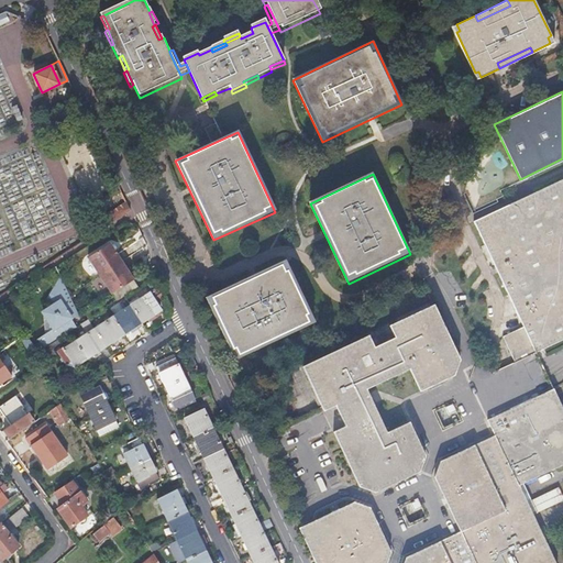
[(515,363),(562,340),(562,177),(473,221),(523,327),(503,337),(515,363)]
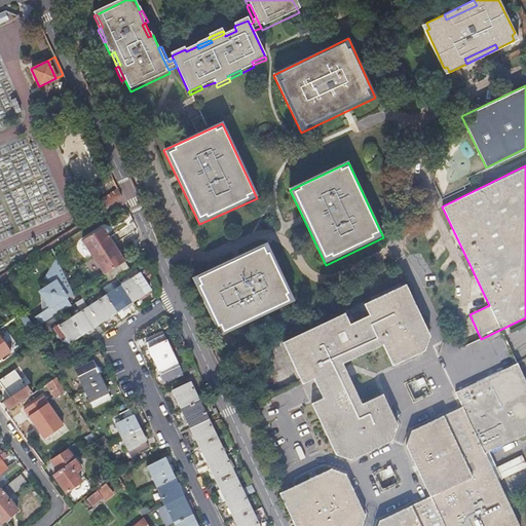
[(81,240),(92,258),(113,245),(102,227),(81,240)]
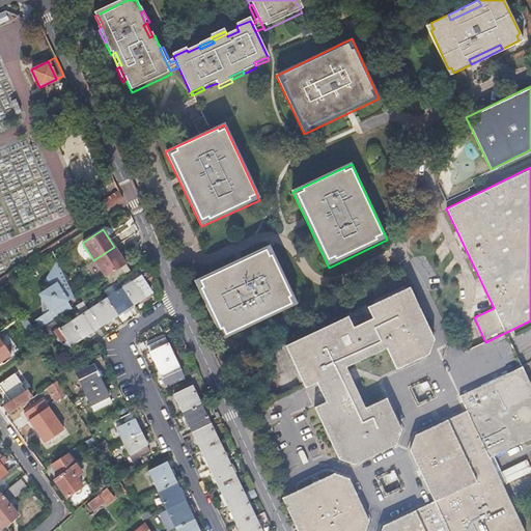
[(93,260),(105,277),(107,276),(124,264),(114,247),(93,260)]
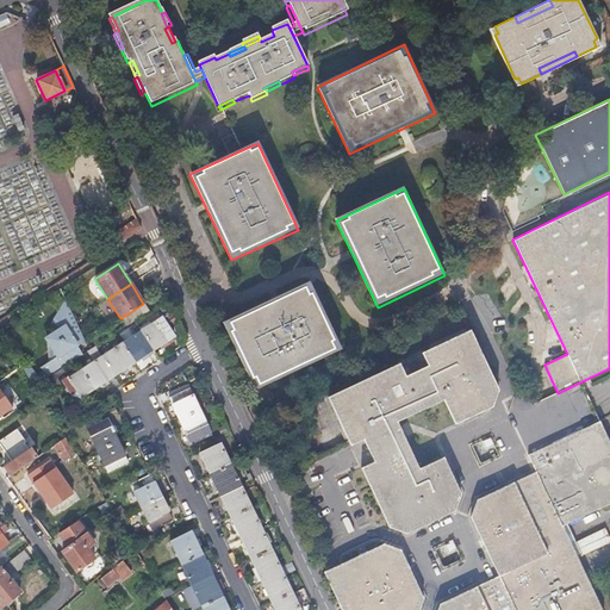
[(254,392),(341,352),(310,285),(222,325),(254,392)]
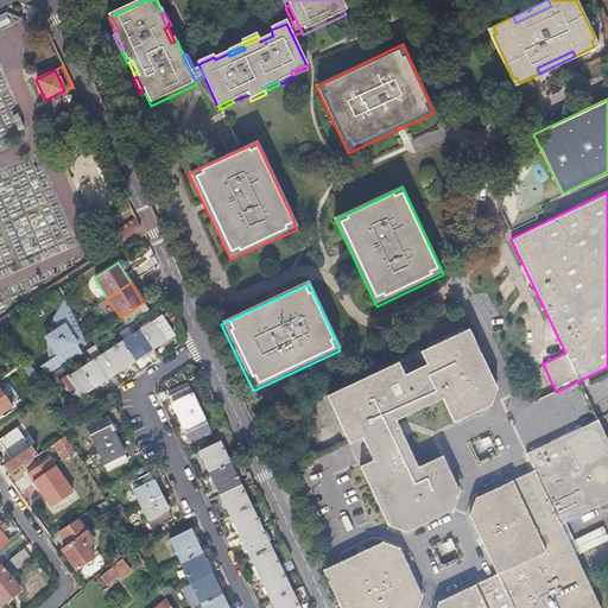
[(38,366),(48,374),(81,353),(75,343),(83,337),(64,299),(51,323),(56,329),(45,336),(51,347),(48,360),(38,366)]
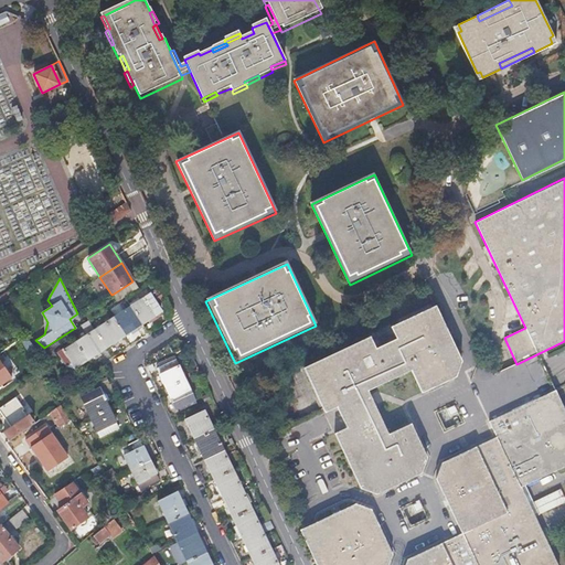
[(87,320),(80,324),(86,336),(57,354),(68,371),(160,312),(152,300),(161,295),(158,289),(130,307),(126,300),(116,307),(119,313),(94,330),(87,320)]
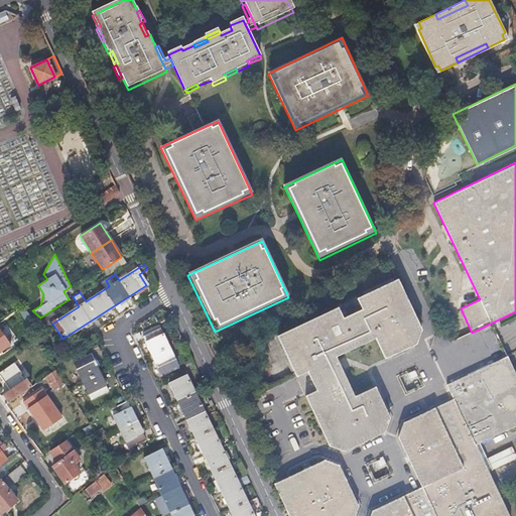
[(338,309),(277,338),(296,378),(315,370),(325,388),(305,397),(328,444),(346,450),(383,433),(389,417),(375,388),(356,397),(338,359),(376,342),(385,360),(414,346),(420,329),(397,281),(357,300),(361,309),(342,318),(338,309)]
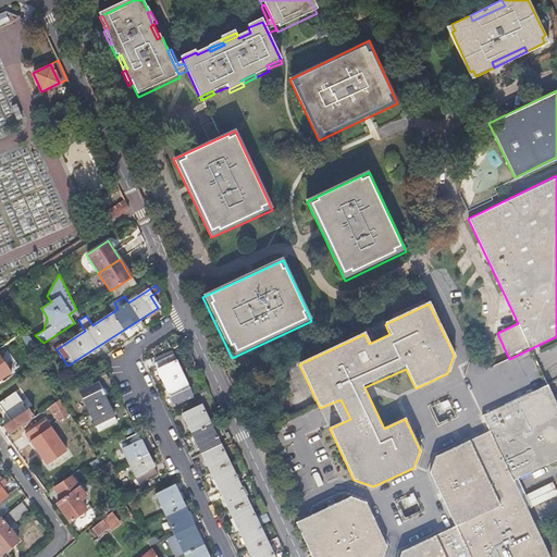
[(44,330),(47,318),(41,308),(35,335),(44,330)]
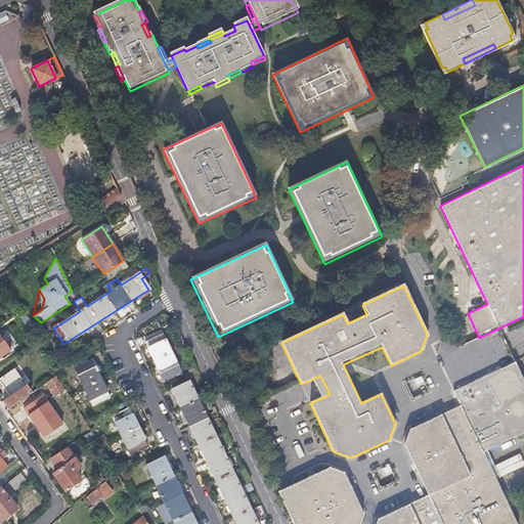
[(163,332),(144,341),(163,378),(180,369),(163,332)]
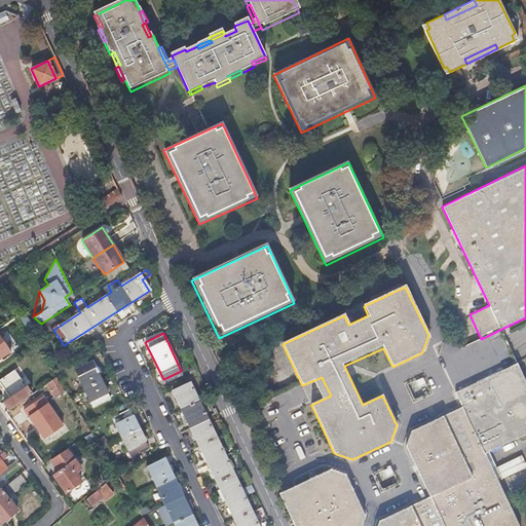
[(91,361),(74,369),(91,406),(110,398),(91,361)]
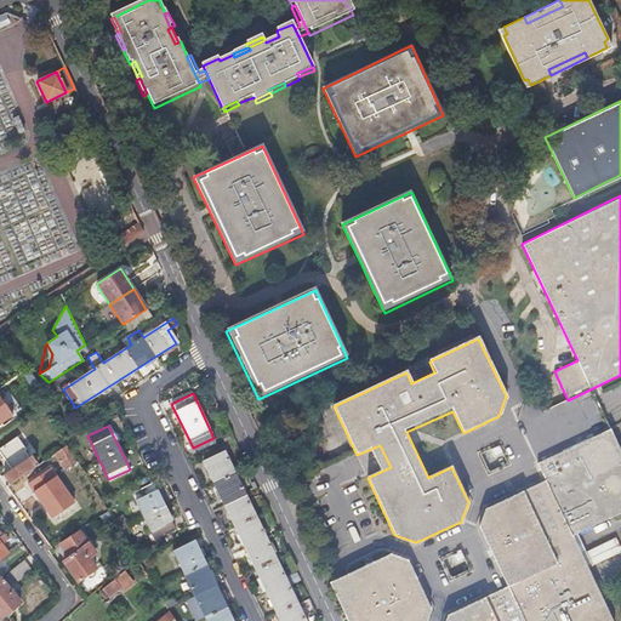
[(613,620),(574,537),(620,513),(620,449),(611,429),(539,465),(547,482),(489,508),(482,530),(510,587),(451,615),(449,620),(613,620)]
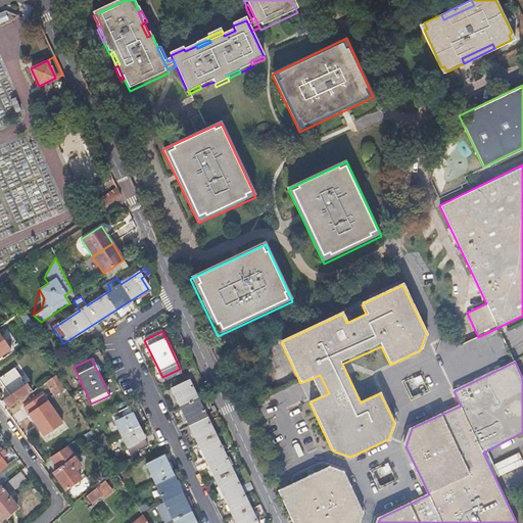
[(1,400),(7,409),(30,392),(25,384),(21,386),(17,380),(18,379),(11,368),(0,375),(0,386),(2,390),(5,388),(7,391),(5,393),(7,396),(1,400)]
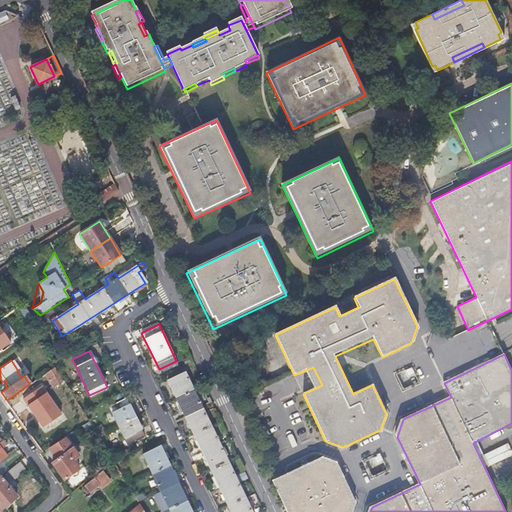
[(62,379),(54,366),(44,374),(52,386),(62,379)]
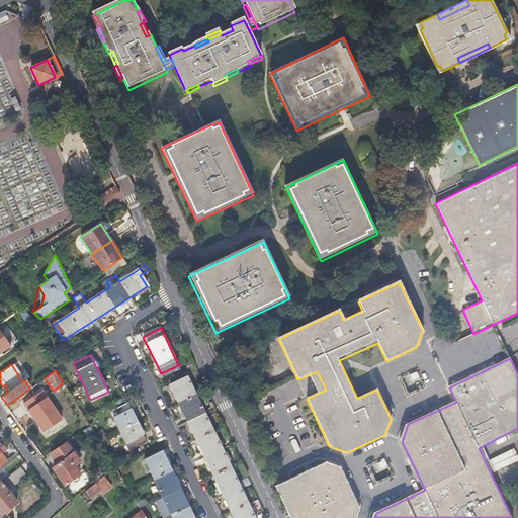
[(419,372),(413,374),(417,389),(423,386),(419,372)]
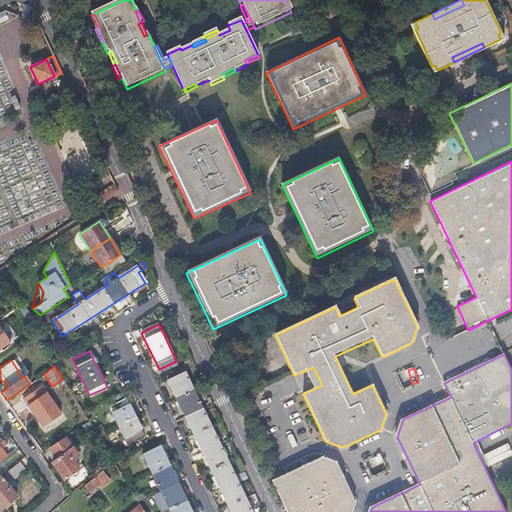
[(251,511),(185,371),(168,379),(230,511),(251,511)]
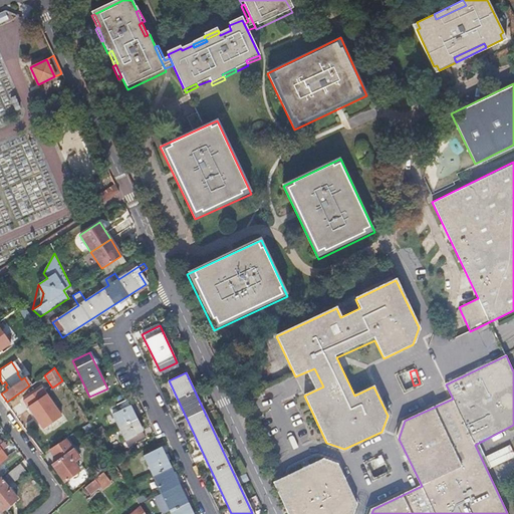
[(53,404),(69,393),(65,386),(48,397),(53,404)]
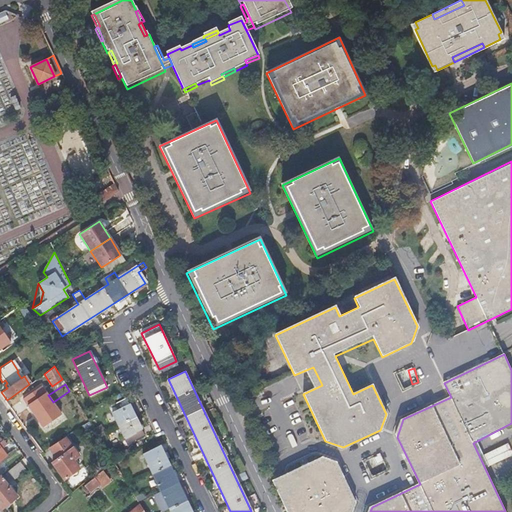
[(126,398),(110,405),(126,441),(144,434),(126,398)]
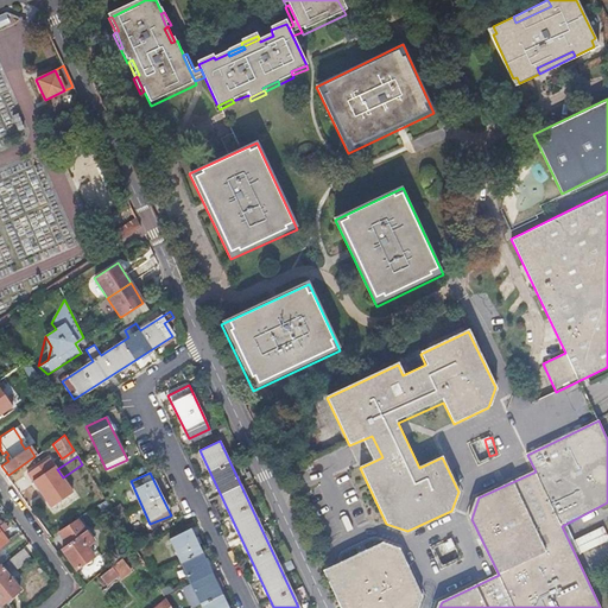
[(87,476),(80,482),(90,498),(99,492),(87,476)]
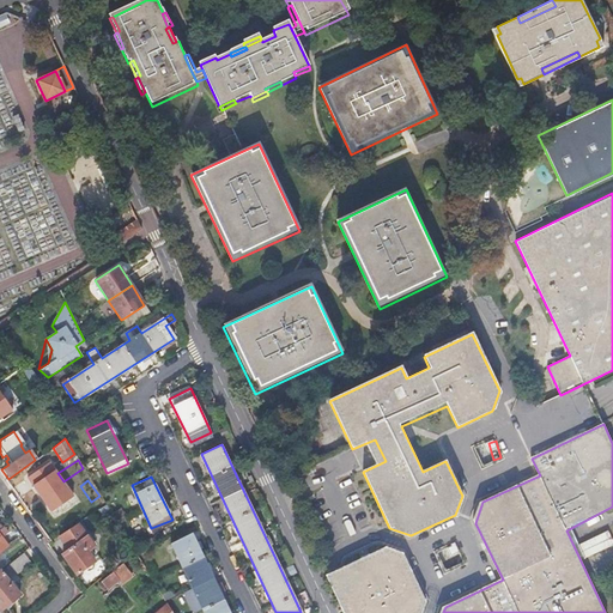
[(114,517),(104,502),(97,507),(107,522),(114,517)]
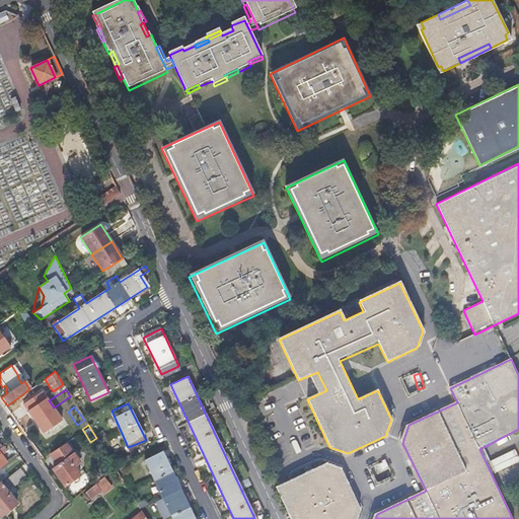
[(65,442),(49,453),(58,464),(52,468),(64,486),(79,474),(73,465),(68,458),(73,454),(73,453),(65,442)]
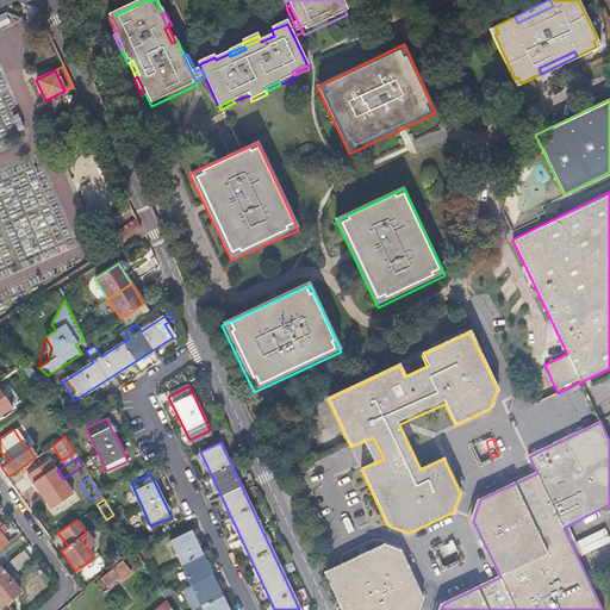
[(228,609),(191,530),(170,541),(203,609),(228,609)]
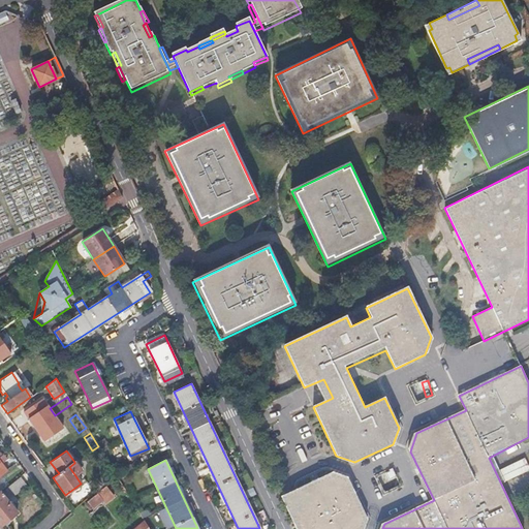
[(81,470),(74,463),(69,467),(74,474),(81,470)]
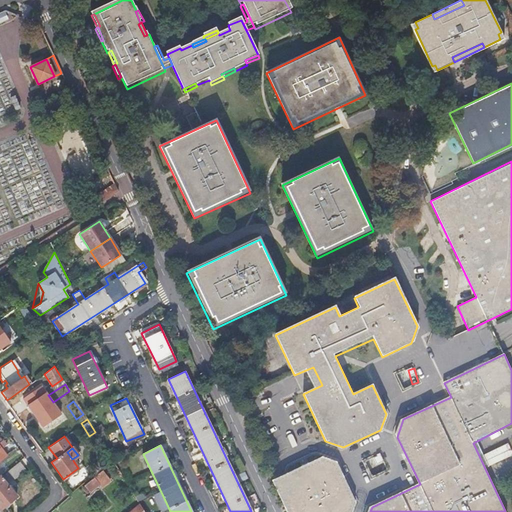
[(272,482),(286,511),(350,511),(354,503),(337,465),(319,459),(288,474),(272,482)]
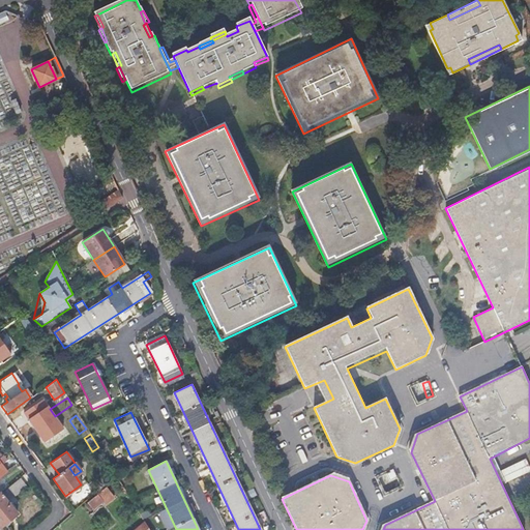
[(20,478),(6,488),(12,496),(25,486),(20,478)]
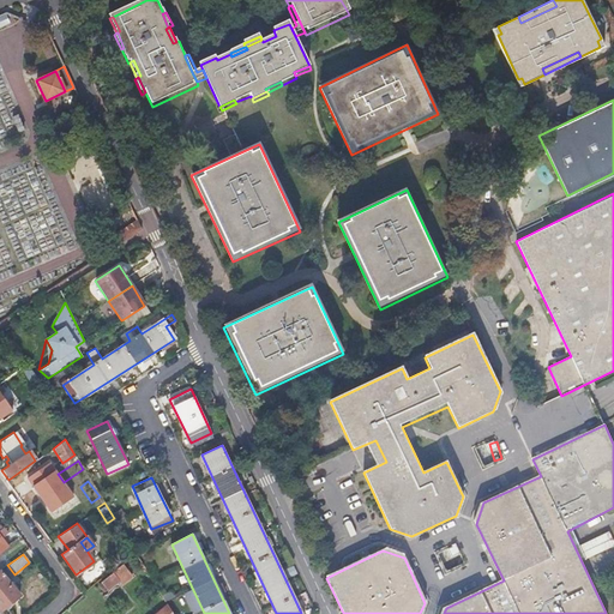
[(121,565),(102,583),(113,595),(132,577),(121,565)]
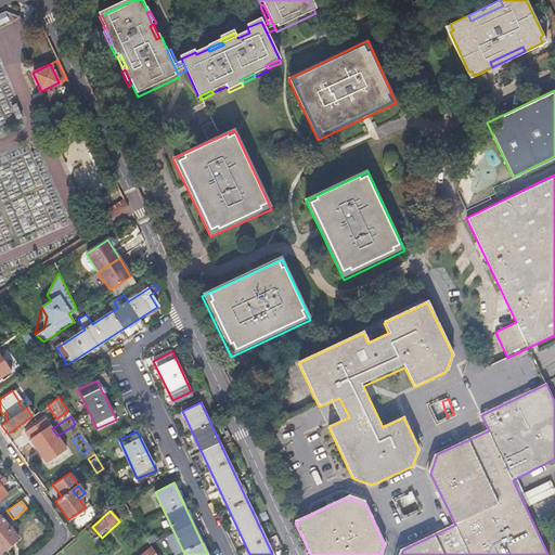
[(0,516),(0,550),(1,551),(17,538),(0,516)]
